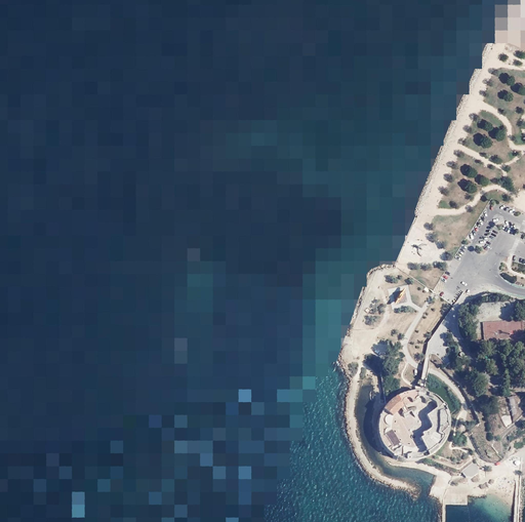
[(405,285),(402,289),(398,296),(395,299),(395,302),(396,300),(399,297),(404,290),(406,286),(406,285),(405,285)]
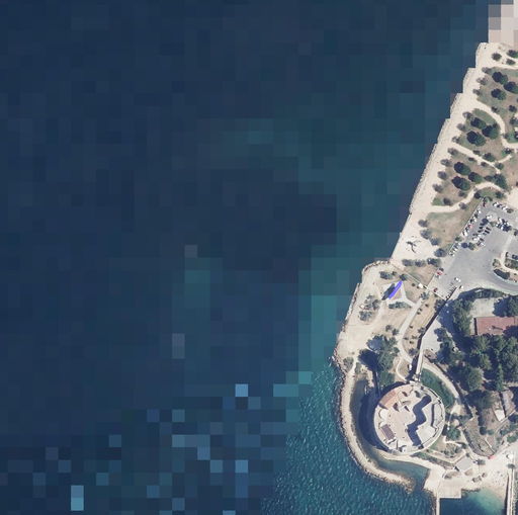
[(478,337),(516,334),(515,312),(476,316),(478,337)]
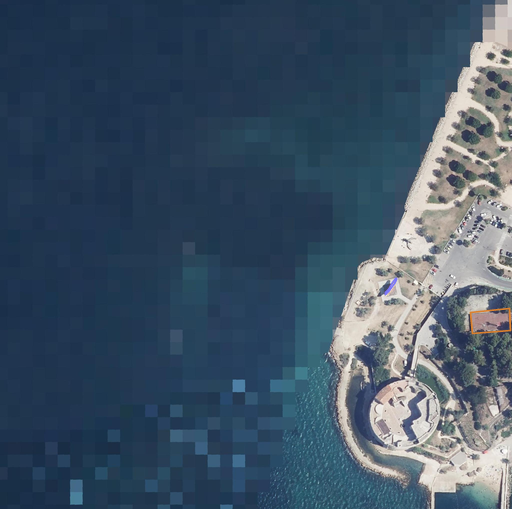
[(472,353),(476,348),(469,343),(465,347),(472,353)]
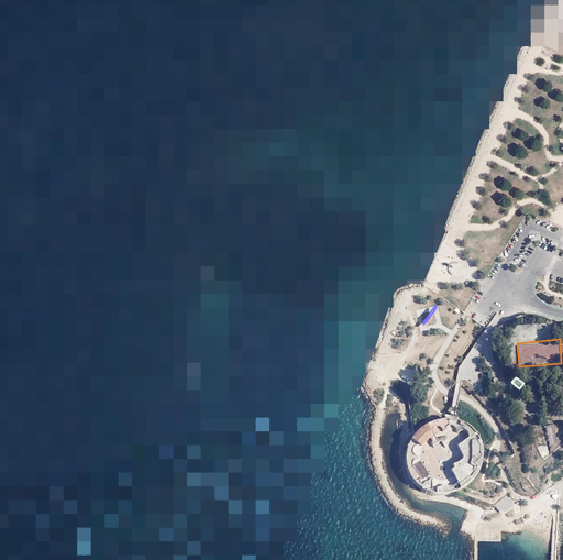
[(417,486),(431,492),(445,491),(453,489),(467,483),(481,467),(483,456),(479,441),(474,431),(465,423),(452,418),(445,417),(439,419),(423,425),(415,435),(408,441),(406,459),(407,470),(410,478),(417,486)]
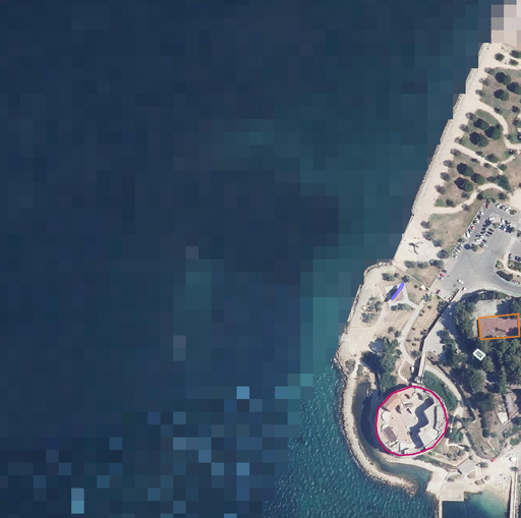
[(474,460),(470,455),(459,464),(458,465),(462,471),(468,471),(474,467),(474,460)]
